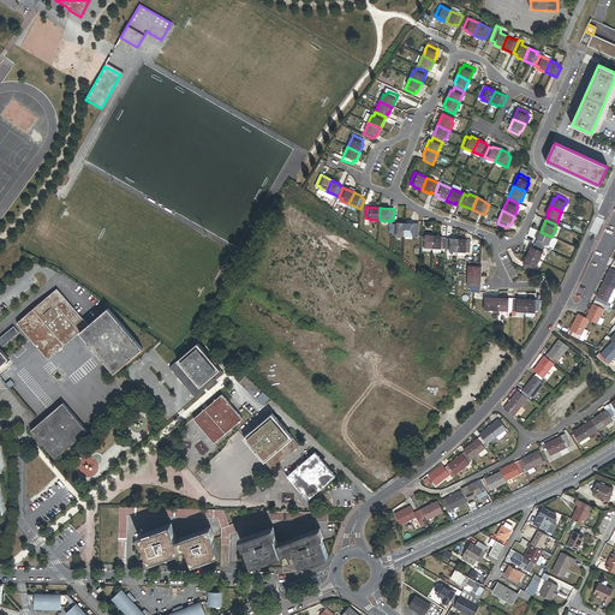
[(405,237),(405,224),(396,224),(396,225),(393,225),(392,236),(405,237)]
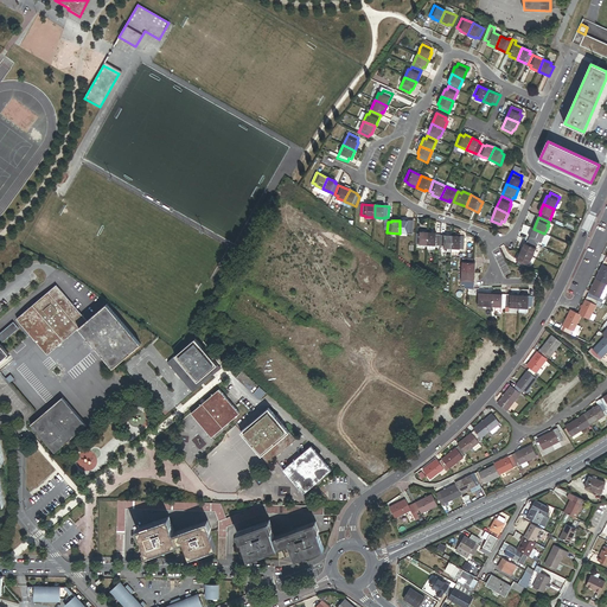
[(413,222),(400,221),(400,234),(413,234),(413,222)]
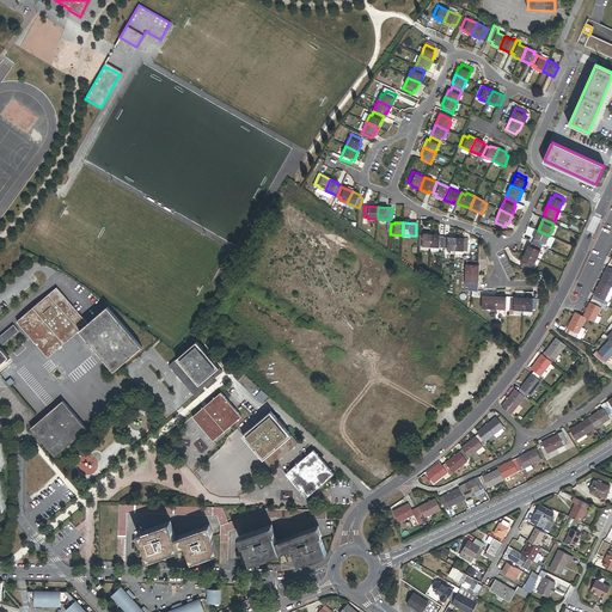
[(549,236),(538,231),(532,243),(543,248),(544,244),(545,244),(549,236)]
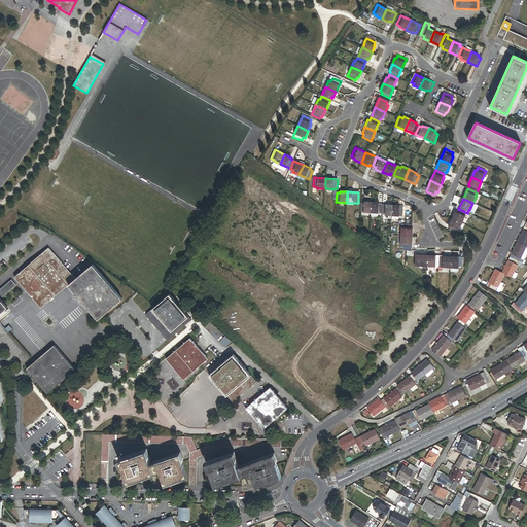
[(371,213),(372,202),(364,202),(364,203),(361,203),(360,212),(371,213)]
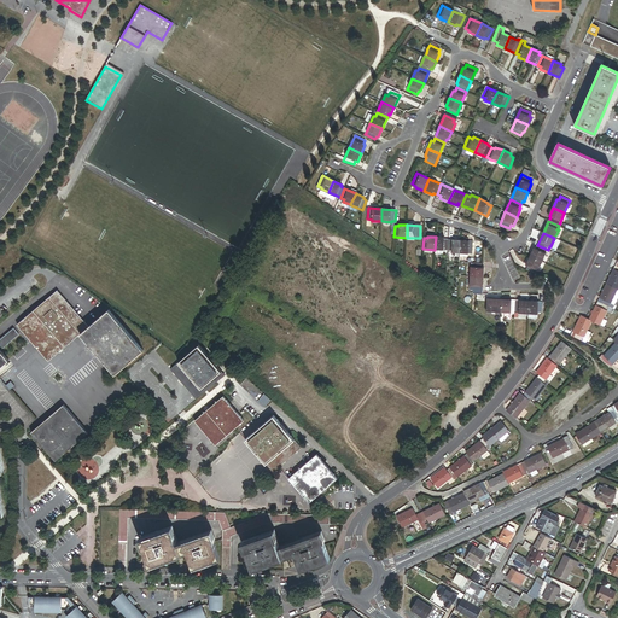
[(448,251),(448,240),(444,239),(444,238),(436,237),(435,250),(443,250),(448,251)]
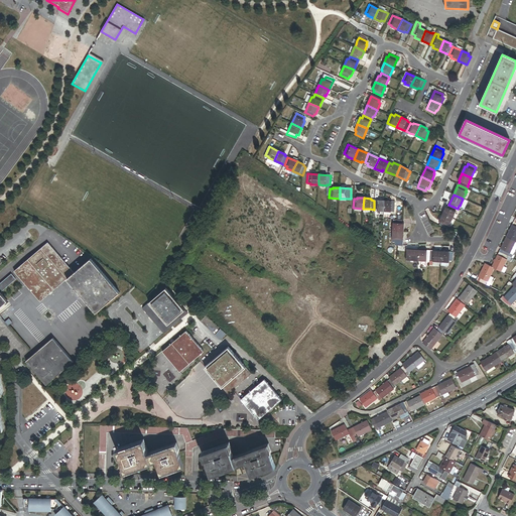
[(384,212),(385,201),(374,201),(374,210),(377,210),(377,212),(384,212)]
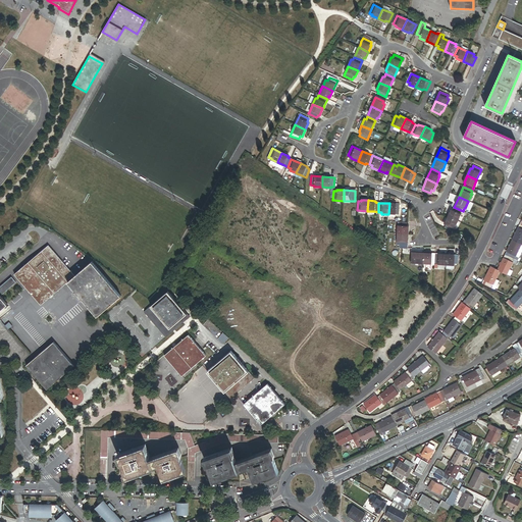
[(397,204),(389,203),(388,214),(395,214),(400,214),(400,206),(397,205),(397,204)]
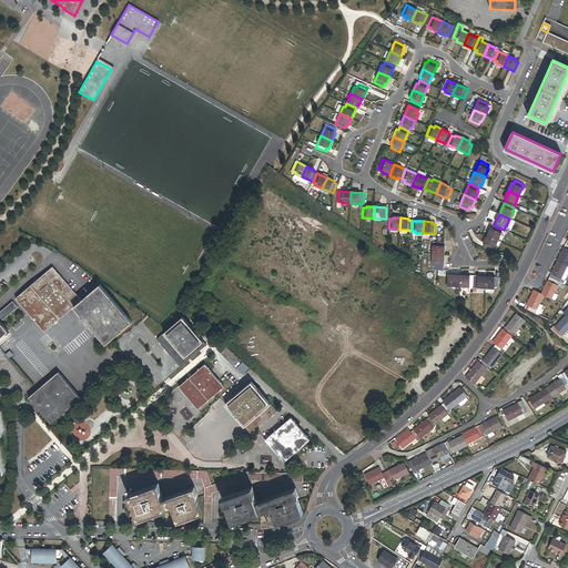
[(504,230),(494,225),(493,229),(490,229),(487,236),(498,241),(504,230)]
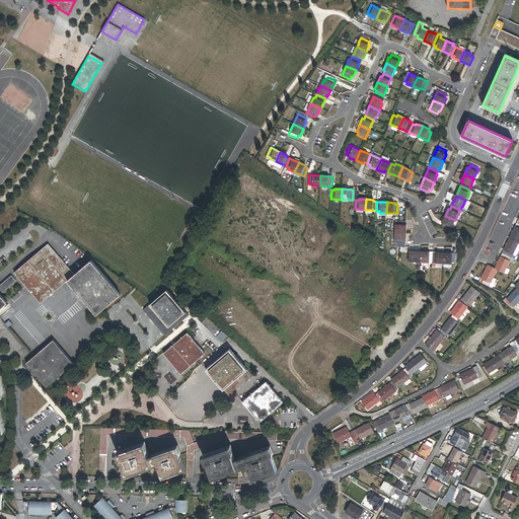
[(455,220),(445,216),(442,223),(443,224),(442,226),(450,230),(455,220)]
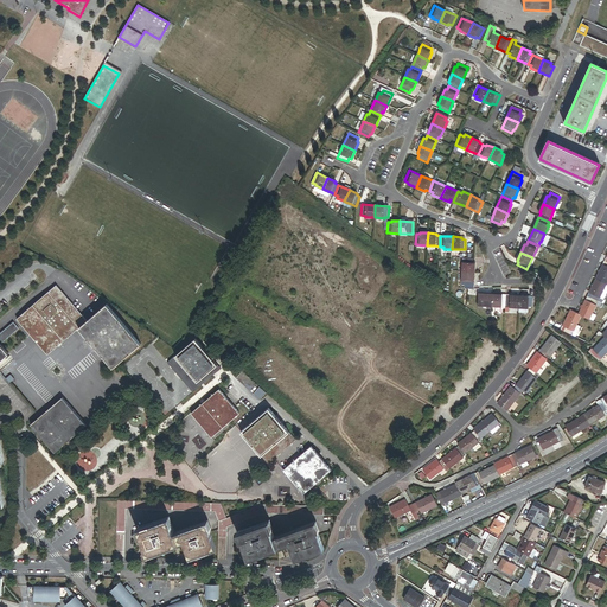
[(461,273),(474,273),(475,263),(473,263),(473,260),(462,259),(461,273)]
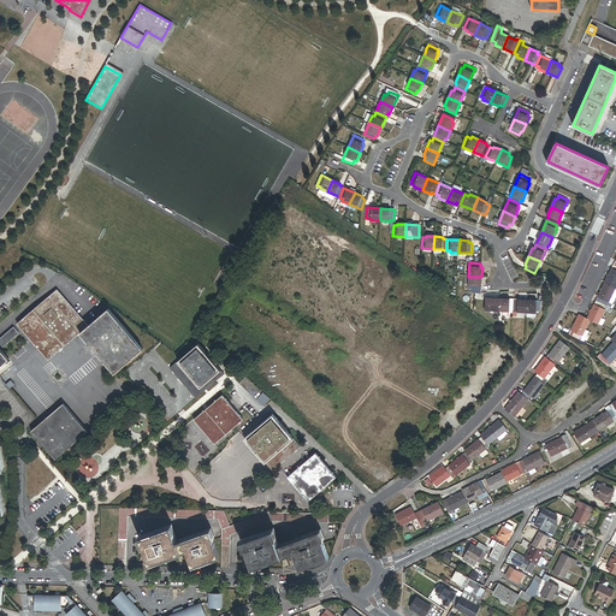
[(615,266),(614,265),(604,283),(615,289),(615,286),(615,266)]
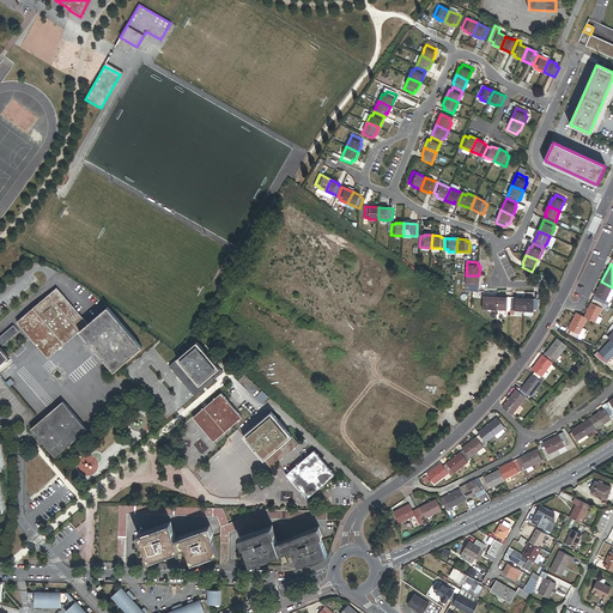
[(479,275),(466,275),(466,287),(469,289),(469,292),(479,292),(479,275)]
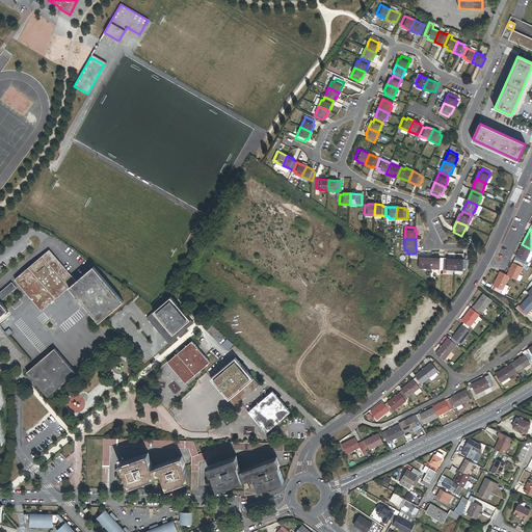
[(531,249),(522,244),(514,260),(524,264),(531,249)]
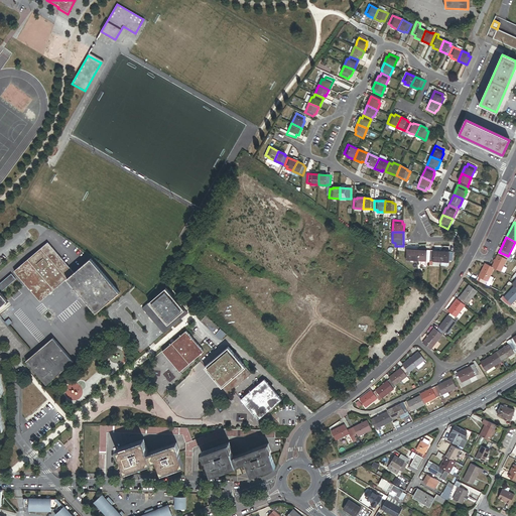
[(68,279),(74,273),(48,243),(14,271),(40,302),(68,279)]
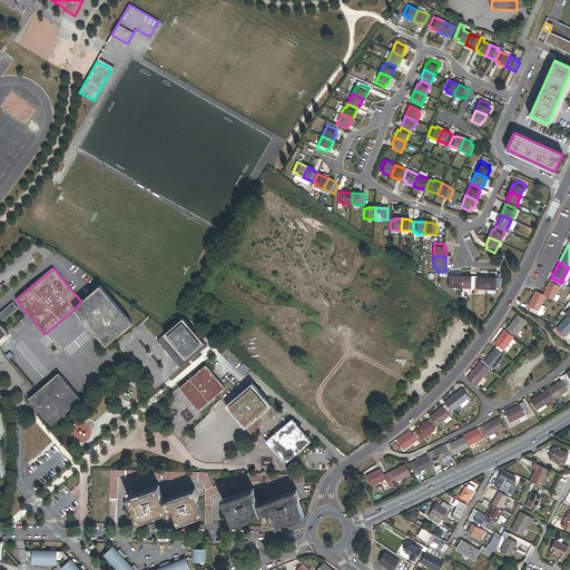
[(449,287),(462,288),(462,276),(450,276),(449,287)]
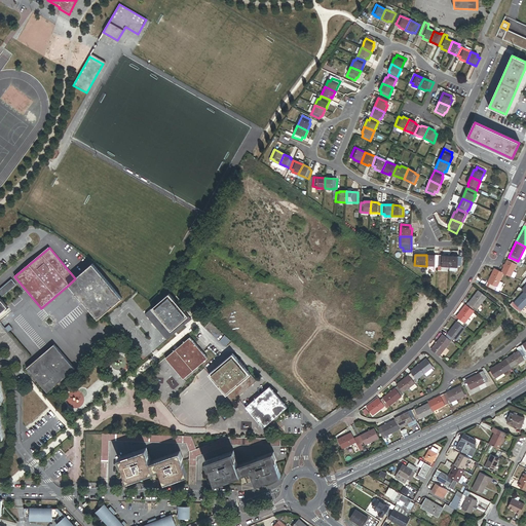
[(426,255),(426,266),(438,266),(439,256),(426,255)]
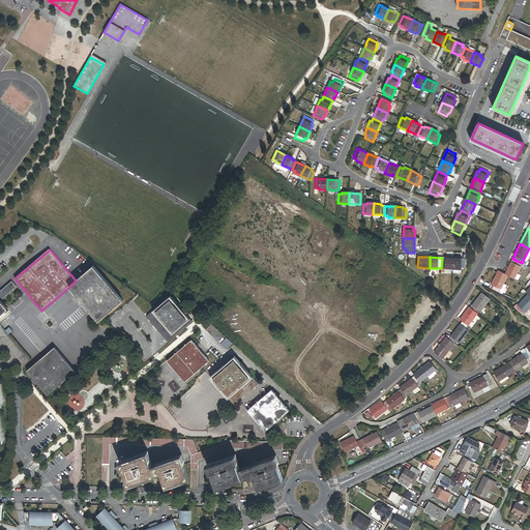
[(444,269),(452,269),(453,259),(442,258),(441,268),(444,269)]
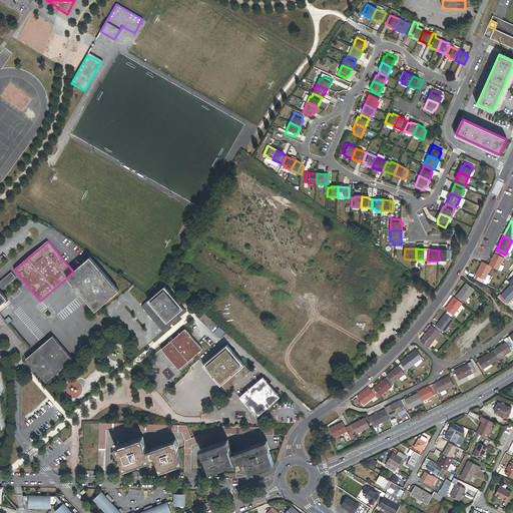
[(439,250),(438,261),(446,262),(446,261),(450,261),(450,250),(439,250)]
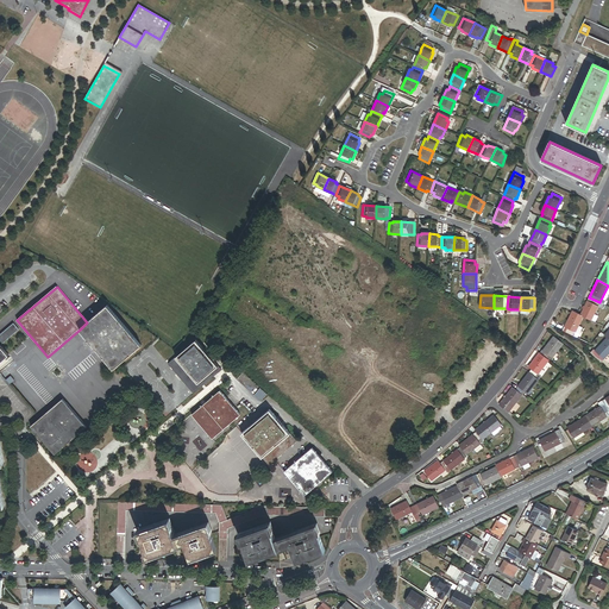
[(581,315),(583,316),(591,321),(591,320),(594,314),(597,307),(600,302),(589,297),(581,315)]
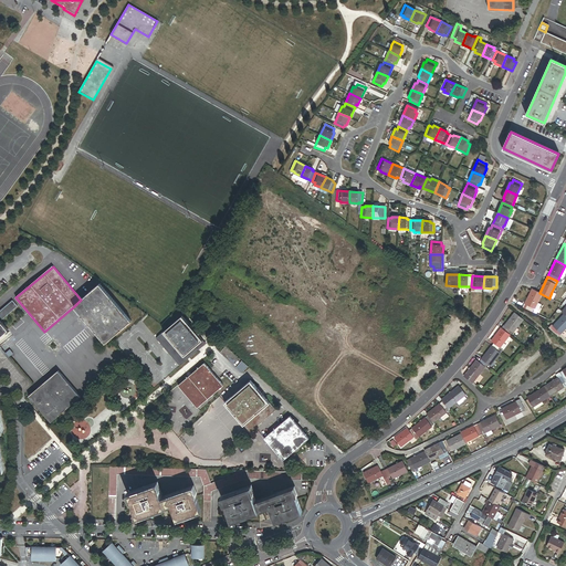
[(100,284),(81,300),(74,306),(105,343),(132,322),(100,284)]
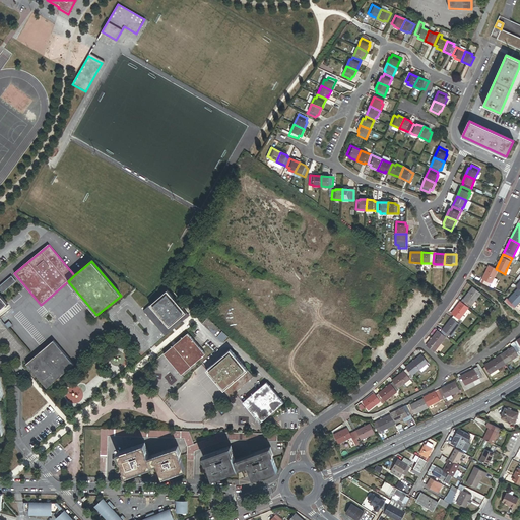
[(493,268),(489,266),(480,282),(490,287),(494,278),(498,270),(496,269),(493,268)]
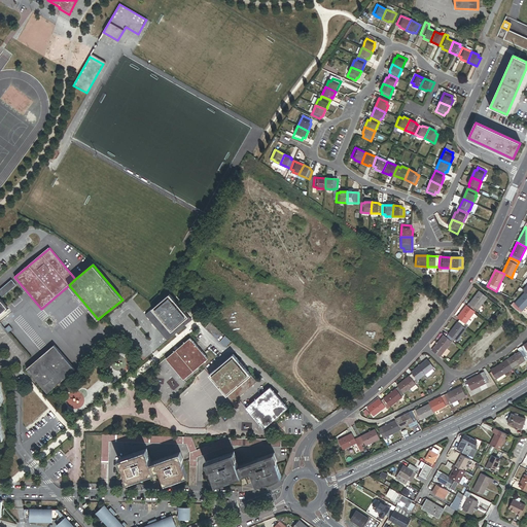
[(478,310),(487,297),(479,291),(469,304),(468,304),(466,306),(475,312),(477,310),(478,310)]
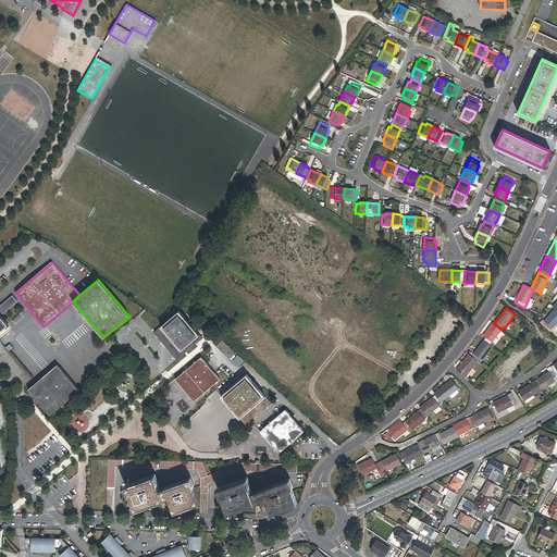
[(543,320),(540,322),(549,332),(556,323),(556,311),(555,309),(544,321),(543,320)]
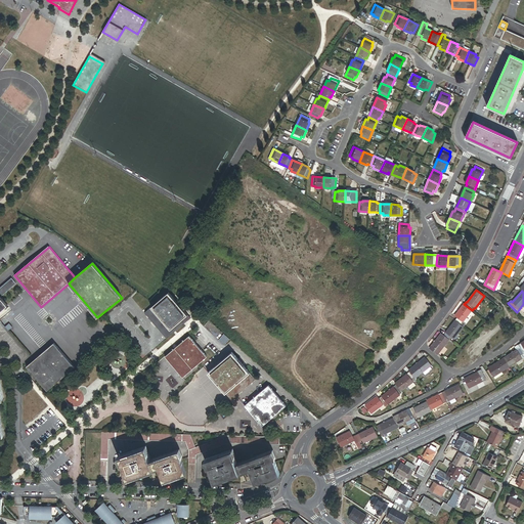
[(169,293),(144,313),(167,339),(190,318),(169,293)]
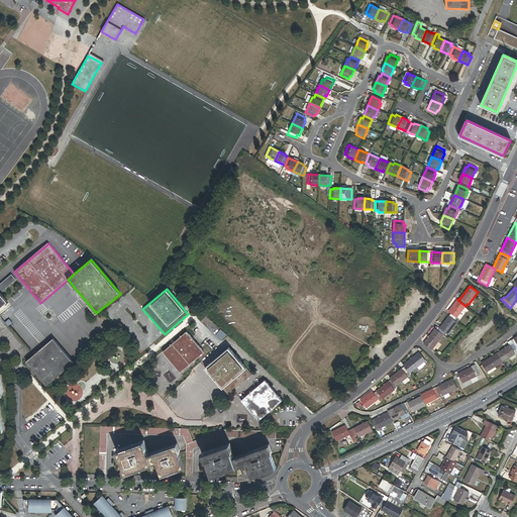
[(454,321),(466,306),(457,300),(448,311),(451,314),(448,316),(454,321)]
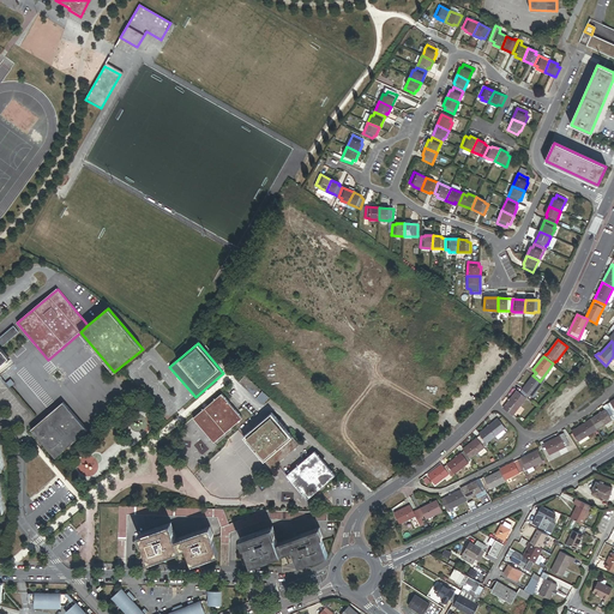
[(519,393),(527,398),(529,401),(542,384),(540,381),(533,375),(519,393)]
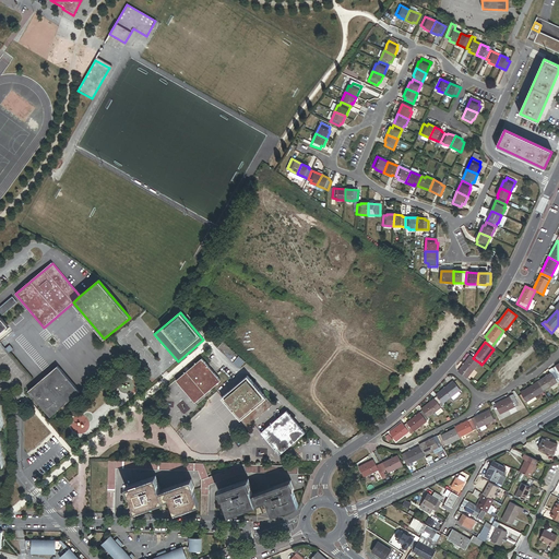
[(236,354),(222,343),(217,348),(230,360),(236,354)]
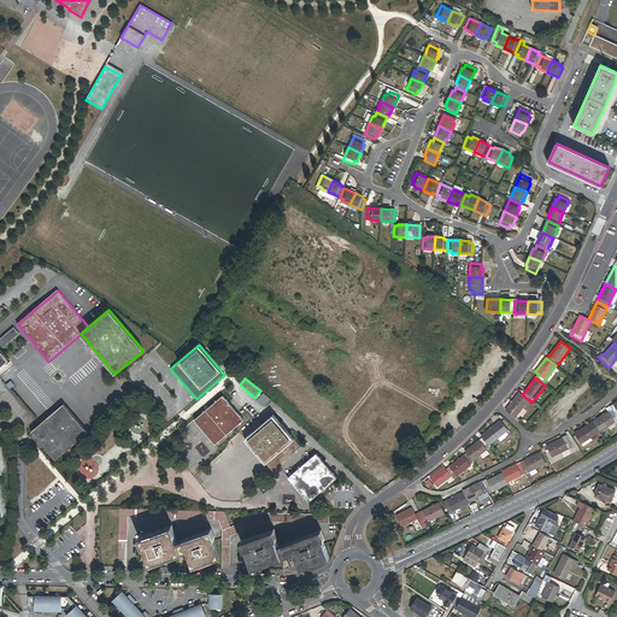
[(519,393),(506,410),(515,418),(529,400),(522,395),(519,393)]
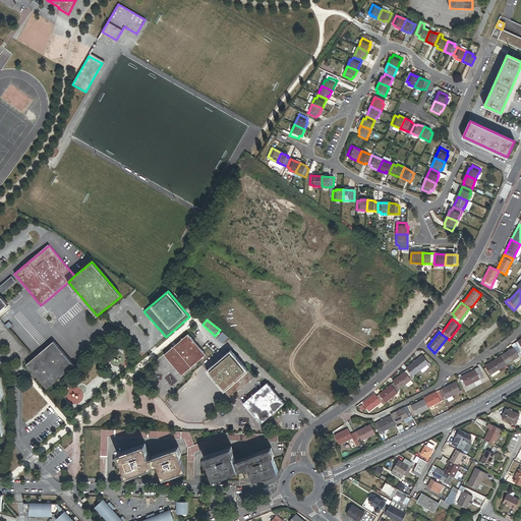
[(228,338),(222,333),(217,339),(223,344),(228,338)]
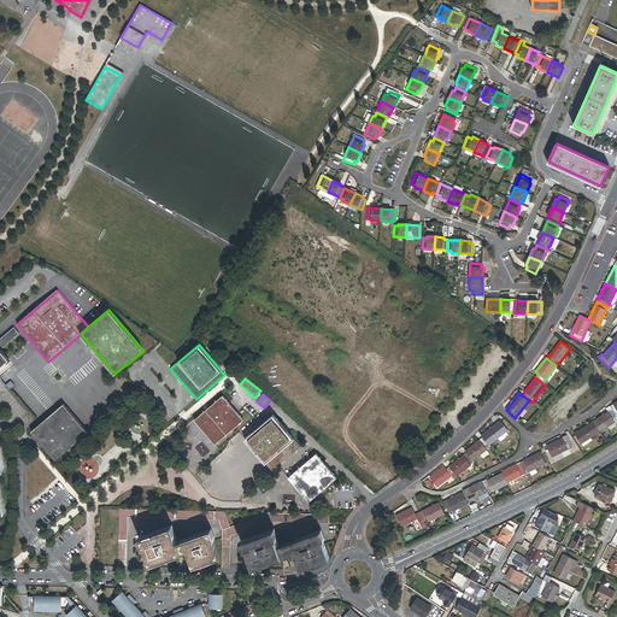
[(223,395),(194,421),(215,445),(244,421),(223,395)]
